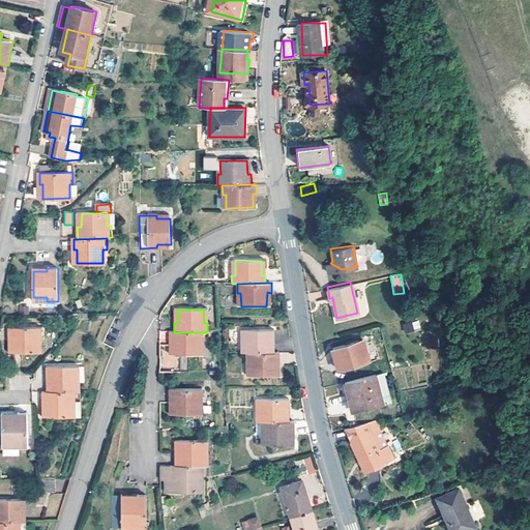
[(405,332),(421,330),(419,320),(403,323),(405,332)]
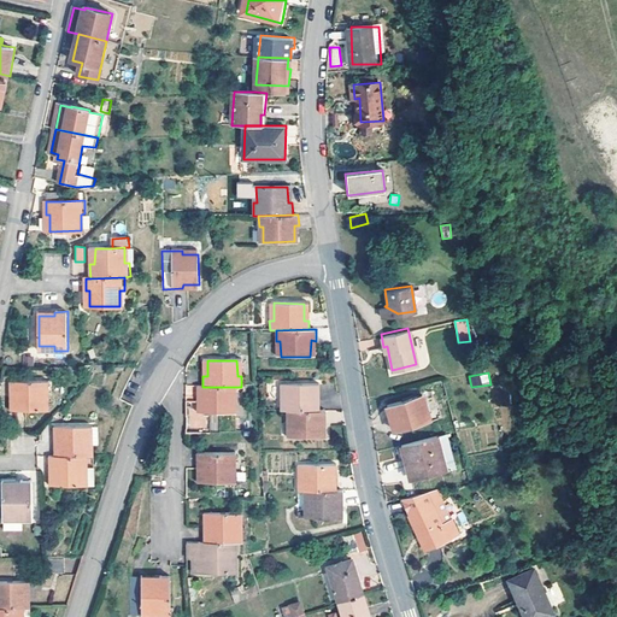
[(48,398),(48,381),(10,381),(11,398),(15,398),(15,411),(45,410),(45,398),(48,398)]
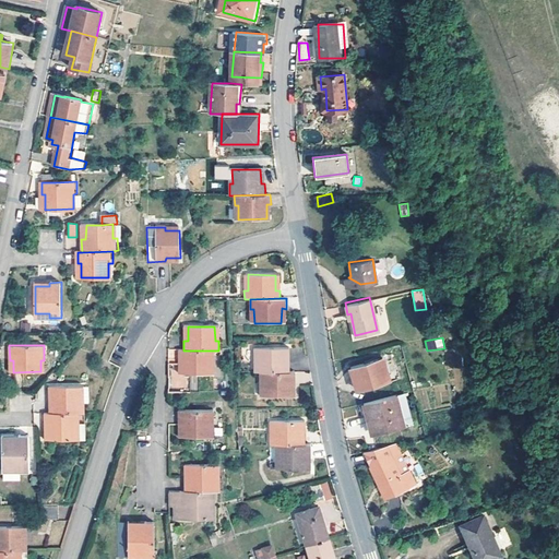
[(260,373),(289,372),(289,365),(285,365),(285,349),(258,349),(258,365),(254,365),(254,373),(260,373)]
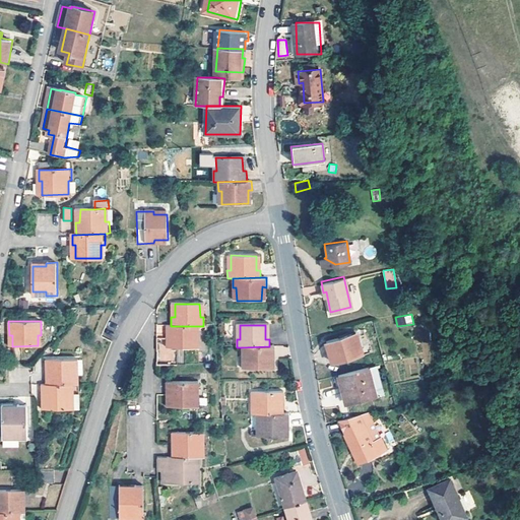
[(199,334),(199,326),(171,326),(166,326),(166,334),(170,334),(170,347),(196,348),(195,335),(199,334)]
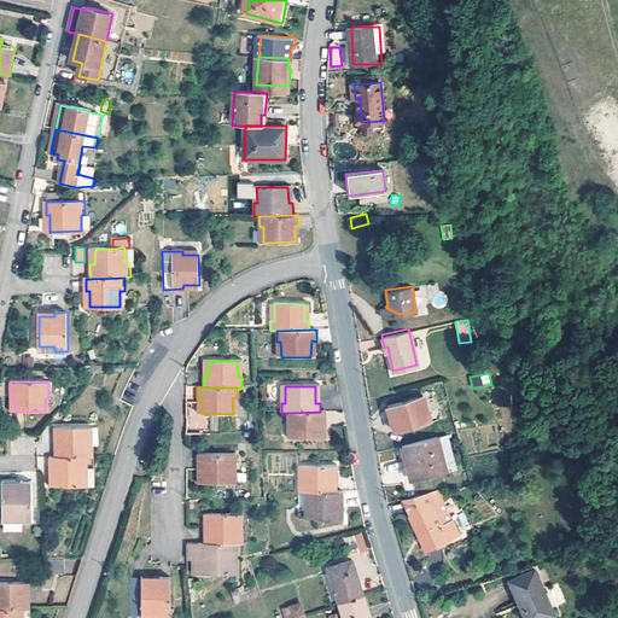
[(431,420),(425,394),(388,403),(395,430),(431,420)]
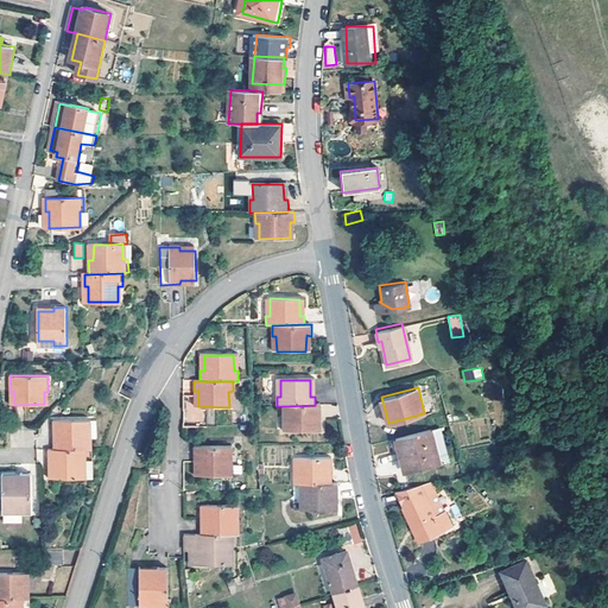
[(321,405),(315,405),(283,406),(283,417),(287,417),(287,431),(317,431),(317,417),(321,417),(321,405)]
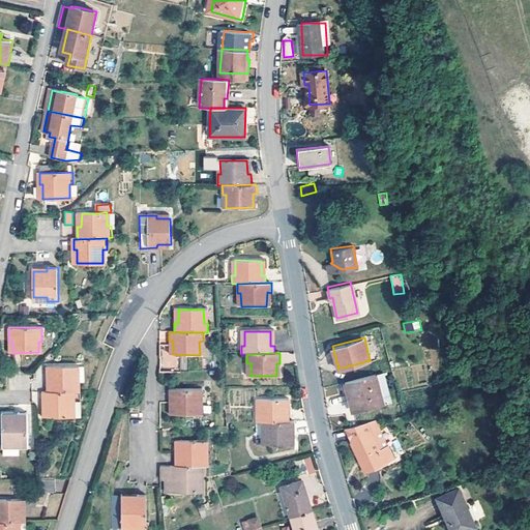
[(47,391),(76,391),(80,391),(80,380),(85,379),(85,365),(51,366),(51,380),(47,381),(47,391)]
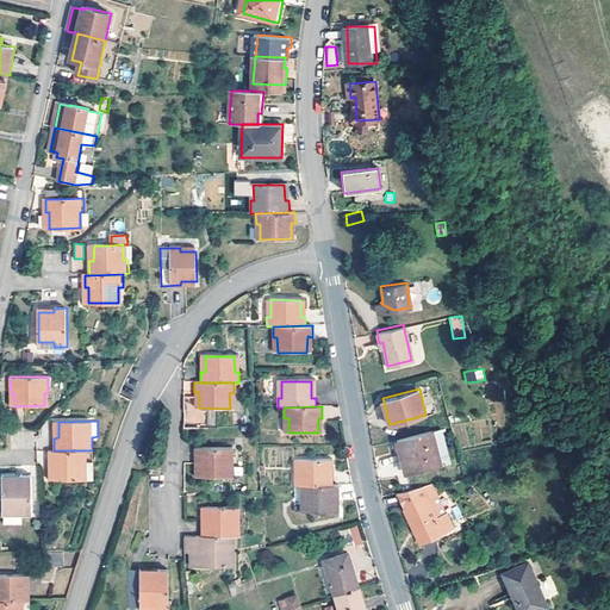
[(406,473),(439,465),(441,464),(433,429),(398,439),(406,473)]
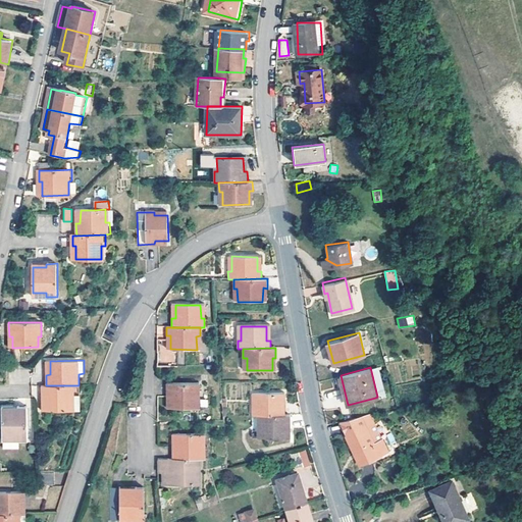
[(199,395),(199,383),(166,383),(166,393),(166,396),(171,396),(171,409),(196,409),(196,395),(199,395)]
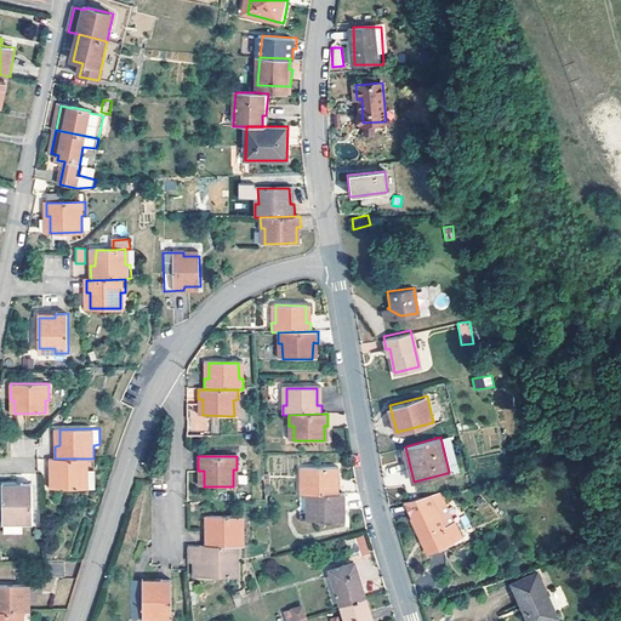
[(89,472),(89,459),(55,459),(49,460),(49,472),(53,473),(53,488),(93,488),(93,472),(89,472)]
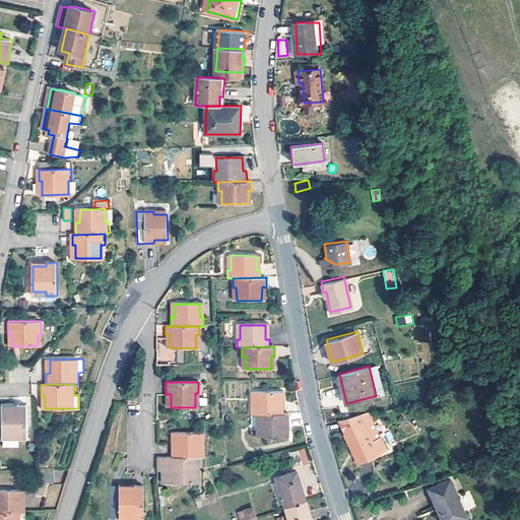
[(256,415),(283,415),(283,406),(280,406),(280,393),(254,393),(255,406),(251,406),(251,415),(256,415)]
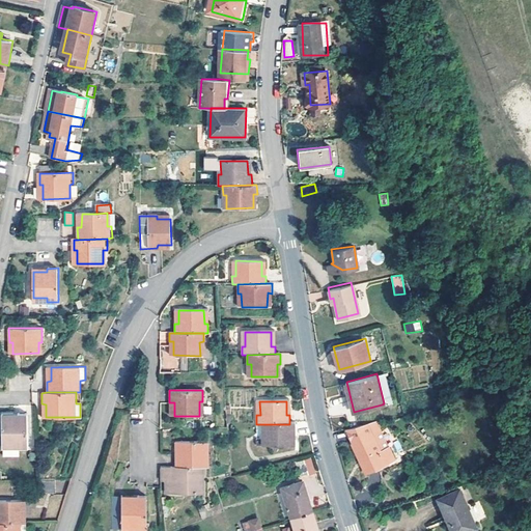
[(139,414),(139,404),(130,404),(130,414),(139,414)]
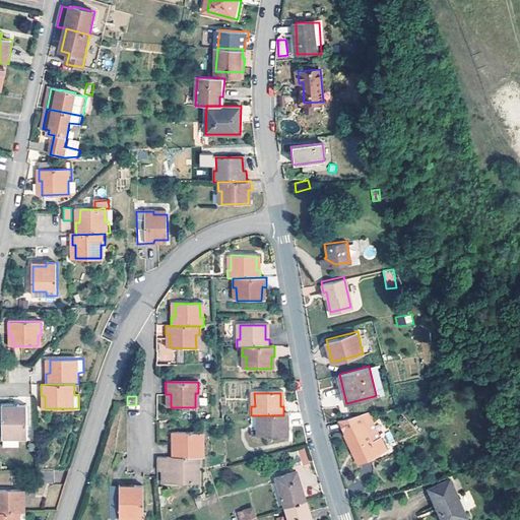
[(27,439),(26,406),(15,406),(15,411),(2,411),(2,444),(16,443),(15,439),(27,439)]
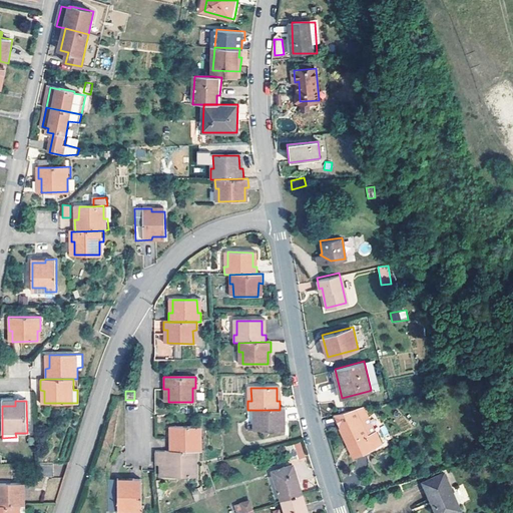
[(286,410),(280,410),(252,410),(252,417),(257,417),(257,432),(282,431),(282,417),(286,417),(286,410)]
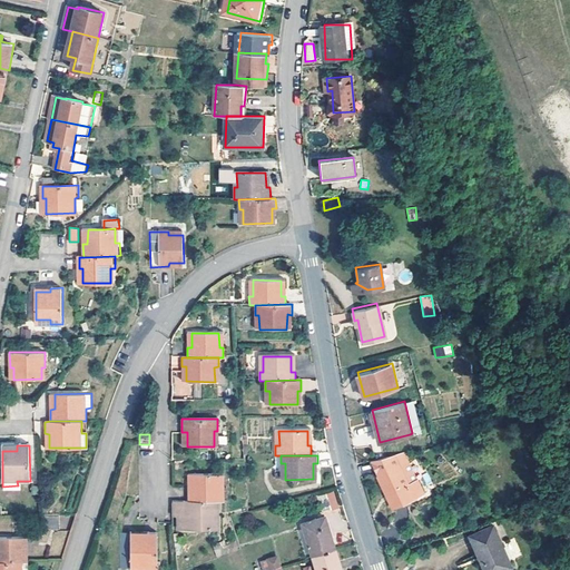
[(400,465),(377,475),(392,508),(413,498),(408,484),(400,465)]
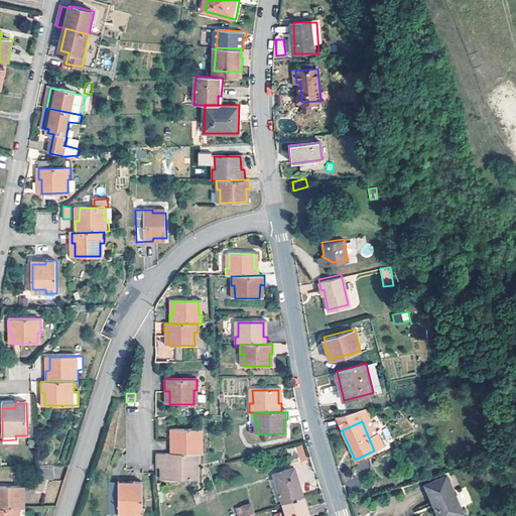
[(170,443),(170,455),(199,454),(203,454),(203,442),(200,442),(200,429),(173,429),(174,440),(174,443),(170,443)]
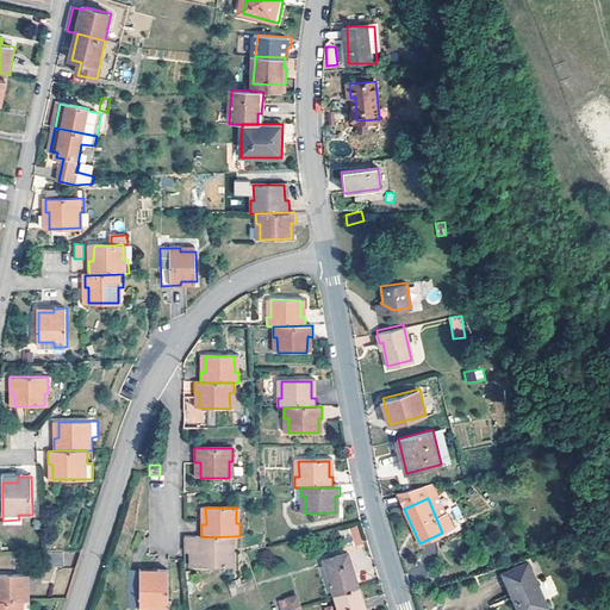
[(436,518),(442,533),(453,528),(447,514),(436,518)]
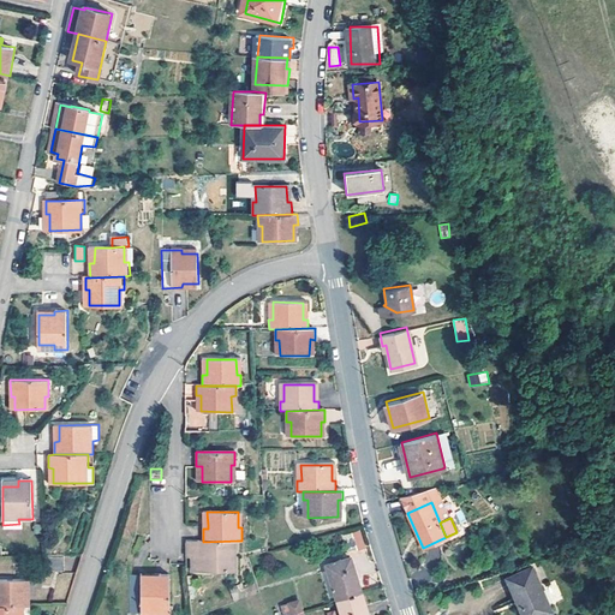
[(368,549),(362,531),(353,533),(360,551),(368,549)]
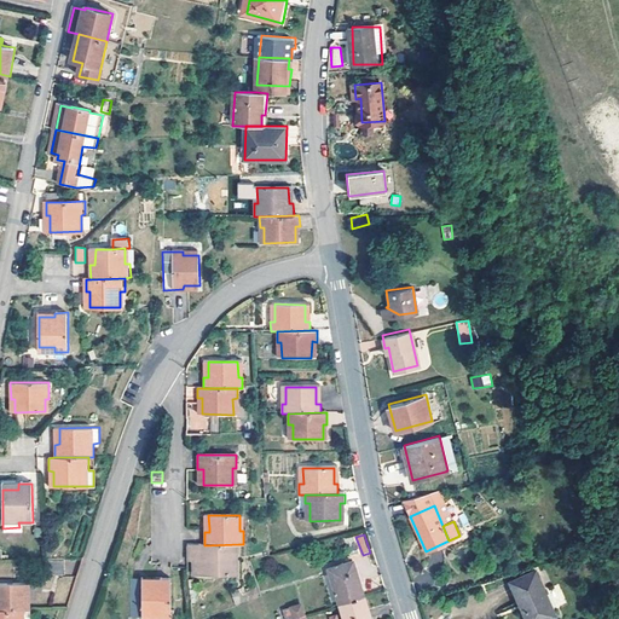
[(363,555),(356,537),(346,541),(352,559),(363,555)]
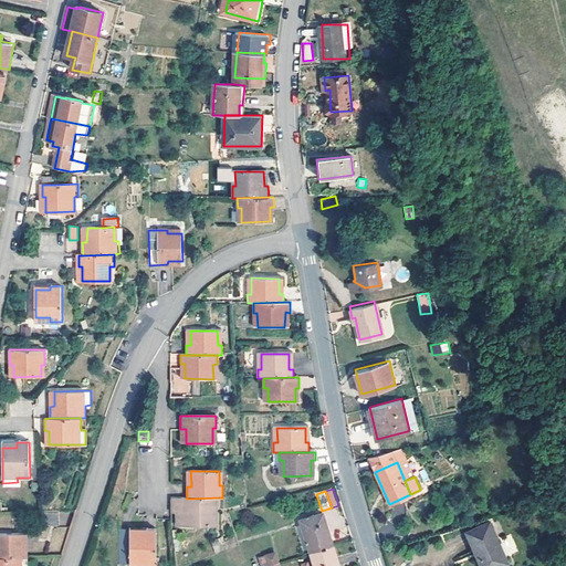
[(218,498),(187,499),(181,499),(181,511),(185,511),(186,525),(213,524),(213,510),(218,510),(218,498)]
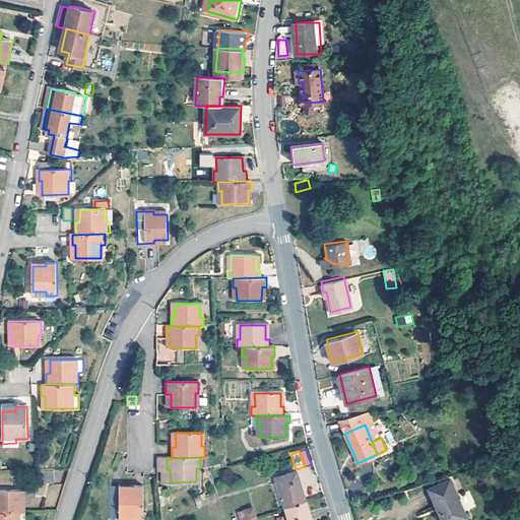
[(167,469),(167,458),(157,458),(157,469),(157,471),(161,471),(163,482),(171,482),(170,469),(167,469)]
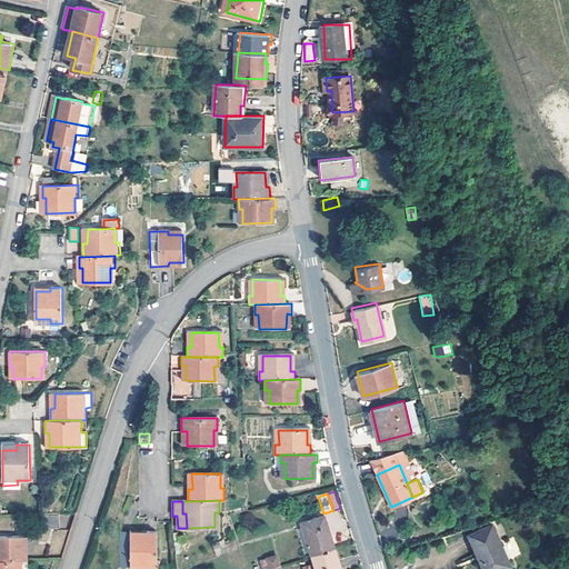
[(60,531),(60,518),(39,519),(39,531),(60,531)]
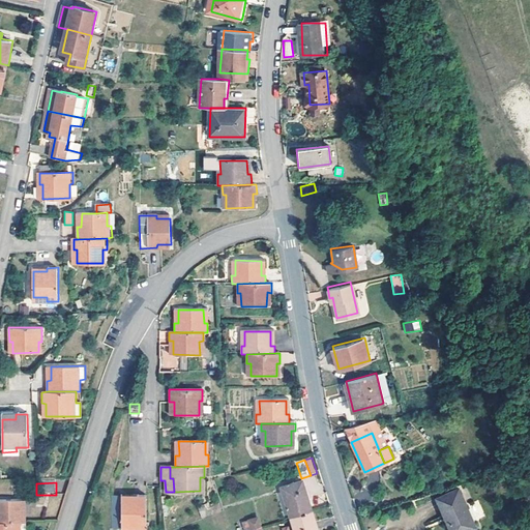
[(293,518),(314,511),(304,482),(284,489),(293,518)]
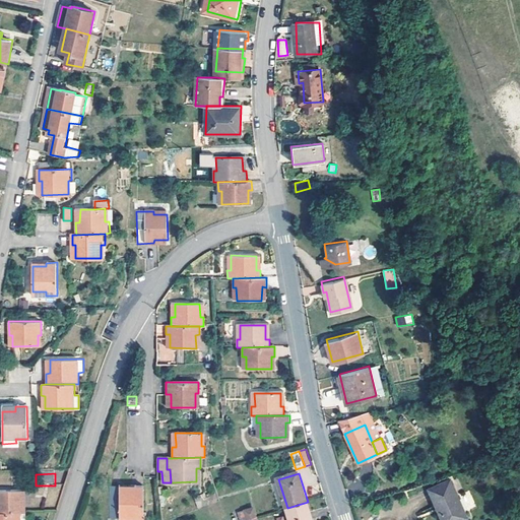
[(437,507),(441,505),(446,519),(459,519),(466,517),(450,479),(429,489),(437,507)]
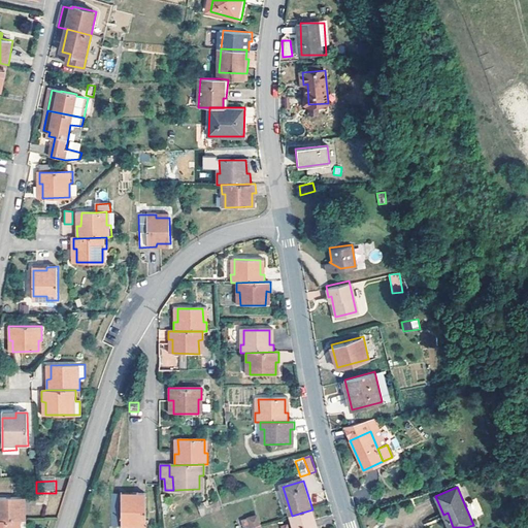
[(143,527),(144,494),(133,494),(133,499),(119,499),(119,494),(109,495),(108,527),(119,527),(119,524),(133,524),(132,527),(143,527)]
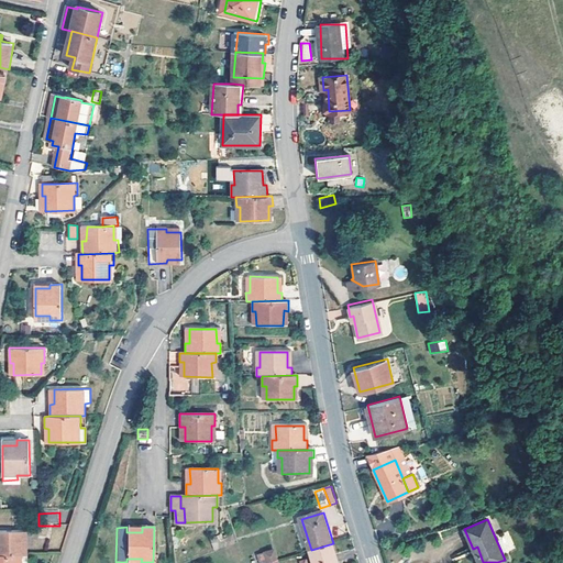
[(0,555),(23,555),(26,556),(26,547),(23,547),(23,531),(0,531),(0,555)]
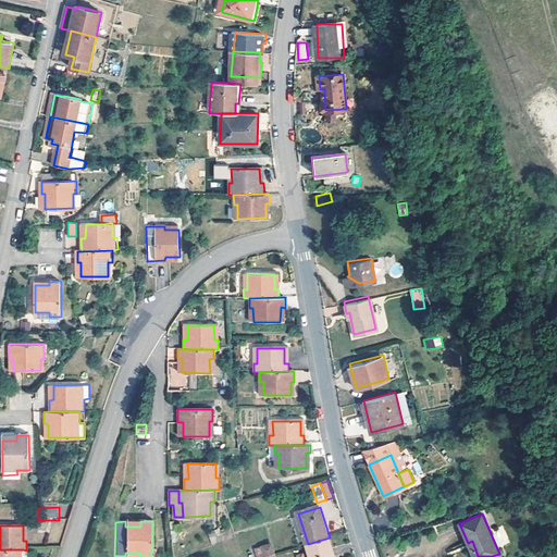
[(335,556),(330,537),(308,544),(311,556),(335,556)]
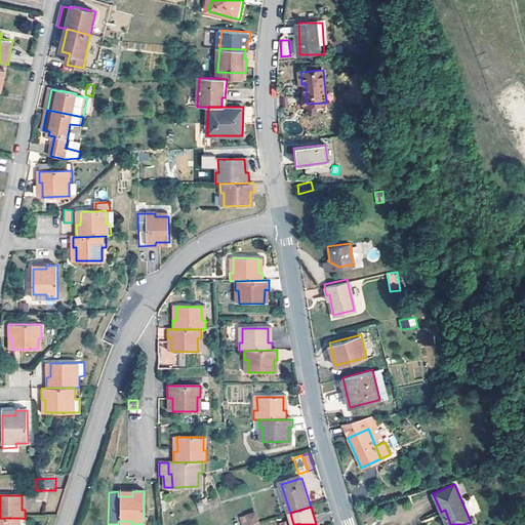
[(450,524),(445,510),(441,512),(446,524),(450,524)]
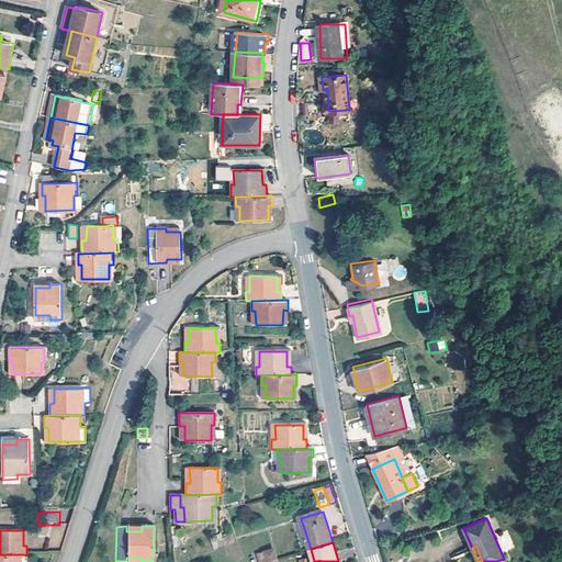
[(267,552),(269,561),(271,561),(279,560),(276,549),(267,552)]
